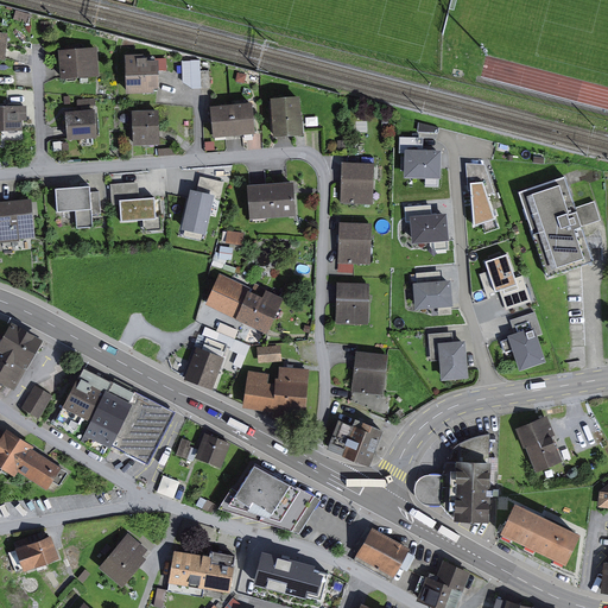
[(97,48),(58,51),(61,74),(61,81),(100,77),(97,48)]
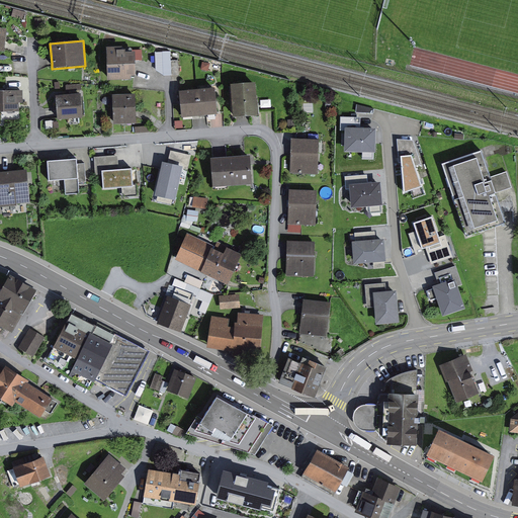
[(122,48),(106,48),(107,81),(132,80),(131,77),(135,77),(135,61),(134,53),(124,53),(124,51),(122,51),(122,48)]
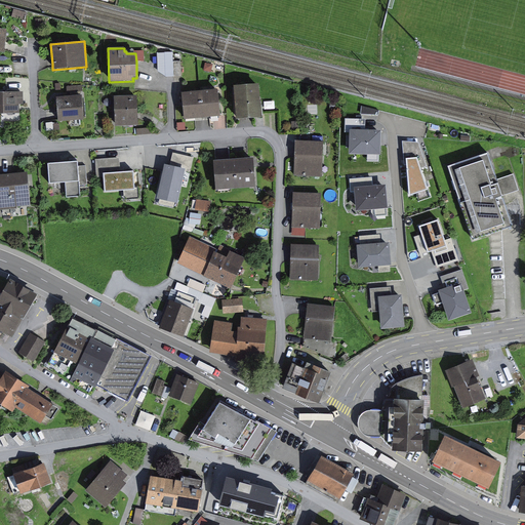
[(135,53),(136,62),(146,62),(146,50),(135,51),(135,53)]
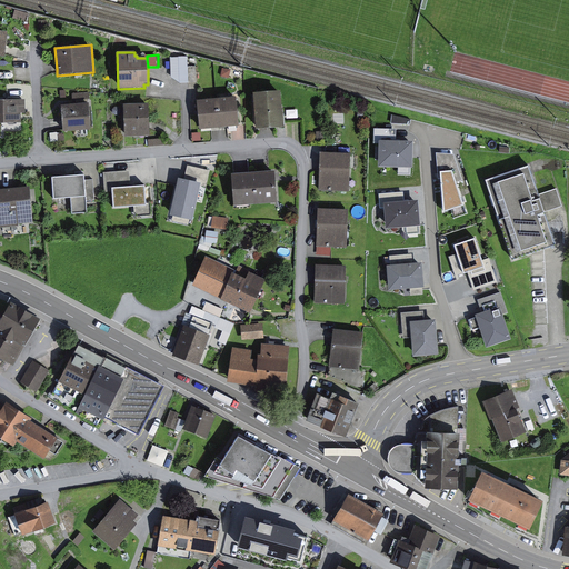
[(198,67),(182,67),(181,58),(171,58),(172,78),(182,83),(199,82),(198,67)]
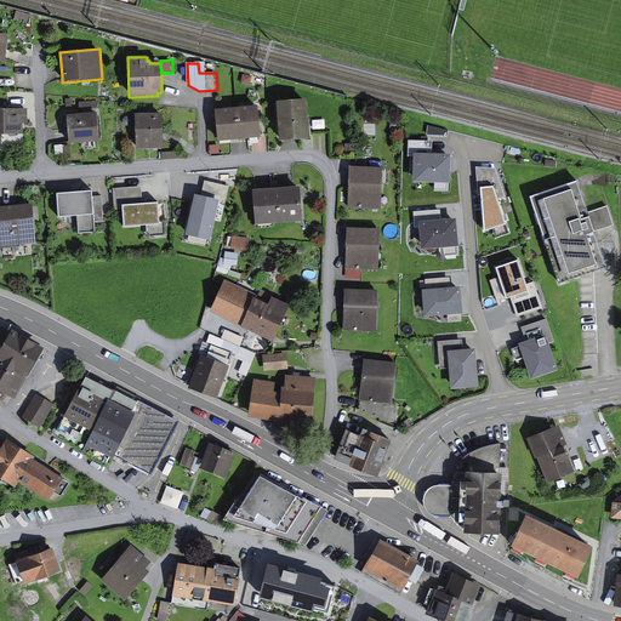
[(309,140),(306,101),(275,103),(279,142),(290,142),(309,140)]
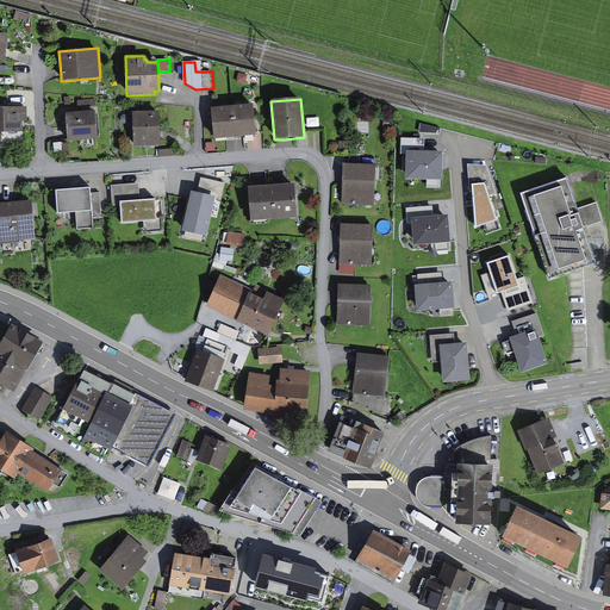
[(256,136),(253,105),(210,109),(213,139),(235,138),(256,136)]
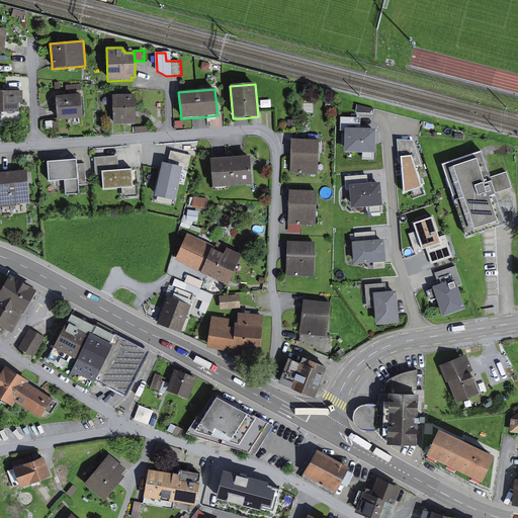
[(24,91),(0,91),(0,112),(19,112),(19,108),(19,103),(24,103),(24,91)]
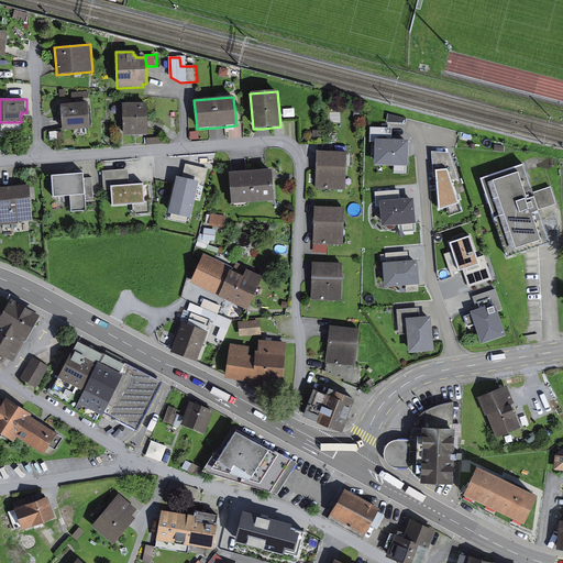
[(147,101),(122,103),(124,135),(150,134),(147,101)]
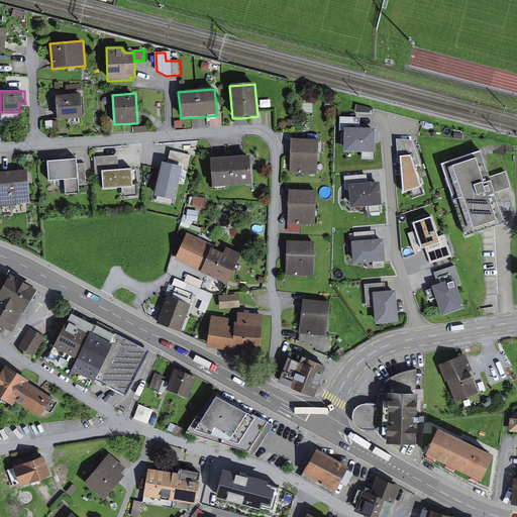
[(83,118),(81,94),(68,95),(56,96),(57,113),(58,120),(83,118)]
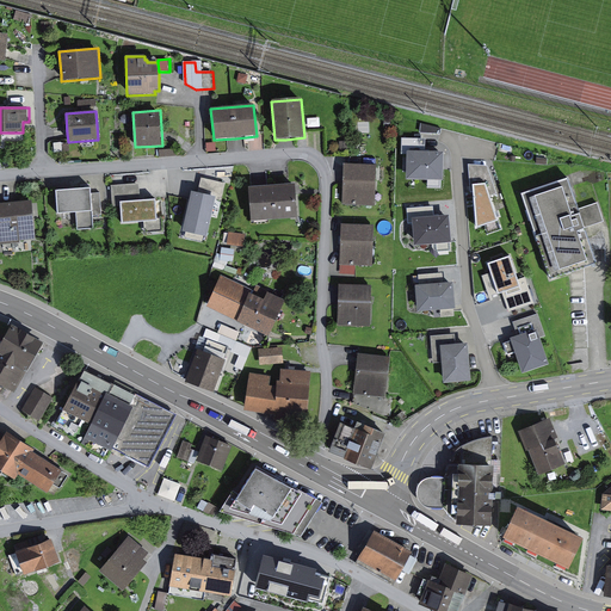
[(440,133),(442,125),(423,122),(421,130),(440,133)]
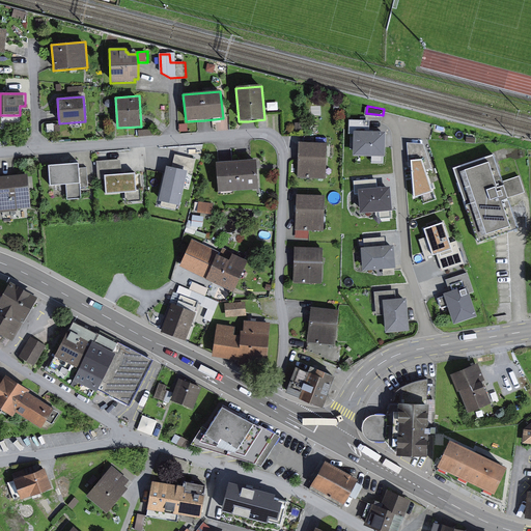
[(354,133),(354,130),(370,131),(370,119),(351,119),(350,133),(354,133)]
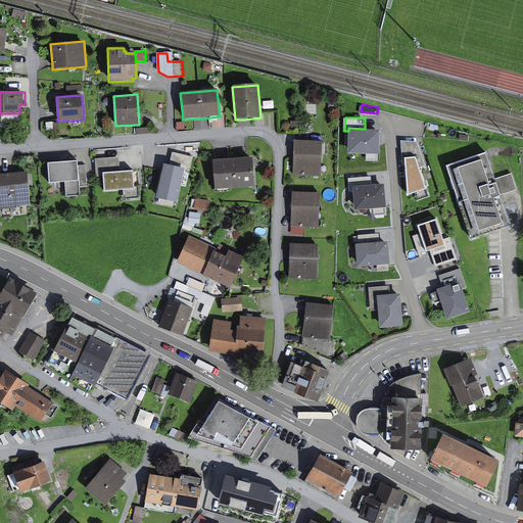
[(348,131),(348,152),(368,152),(379,153),(380,129),(365,129),(348,128),(348,131)]
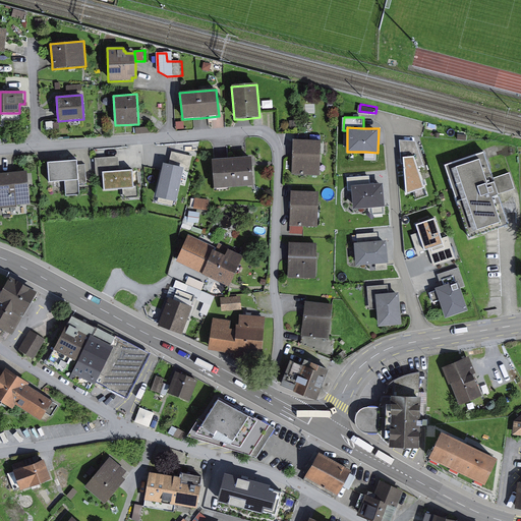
[(418,167),(425,164),(417,140),(411,140),(411,136),(401,136),(401,139),(402,157),(403,157),(414,156),(418,167)]
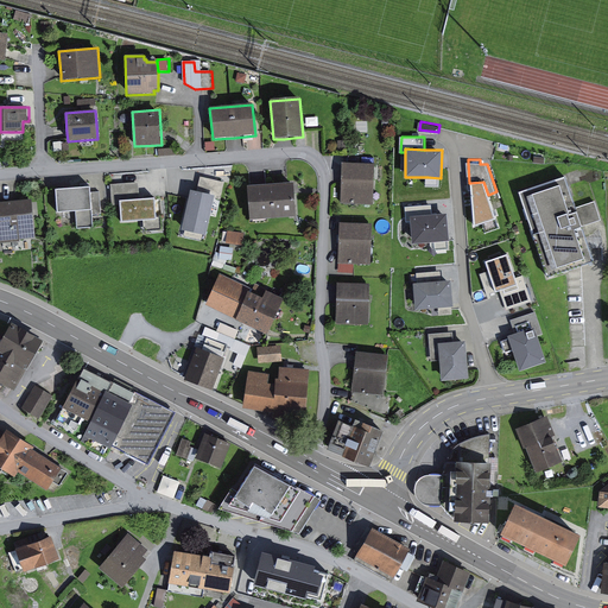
[(375,163),(343,162),(342,184),(342,203),(374,204),(375,163)]
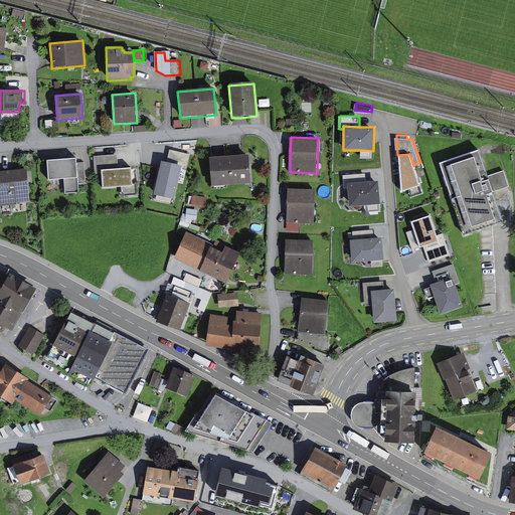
[(479,148),(440,162),(464,235),(504,221),(494,191),(511,185),(506,170),(489,176),(479,148)]
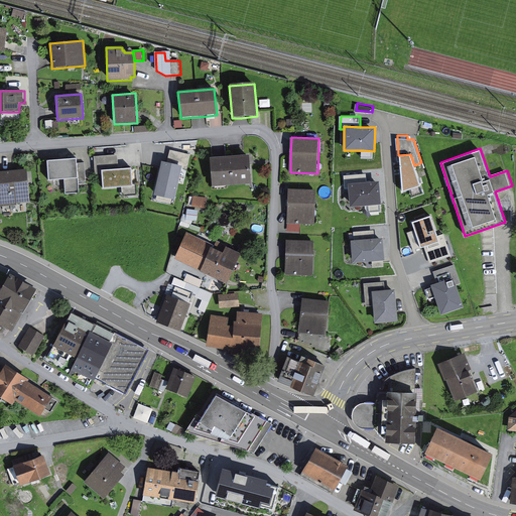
[(161,160),(152,195),(174,200),(181,169),(186,170),(190,155),(170,150),(169,157),(167,162),(161,160)]
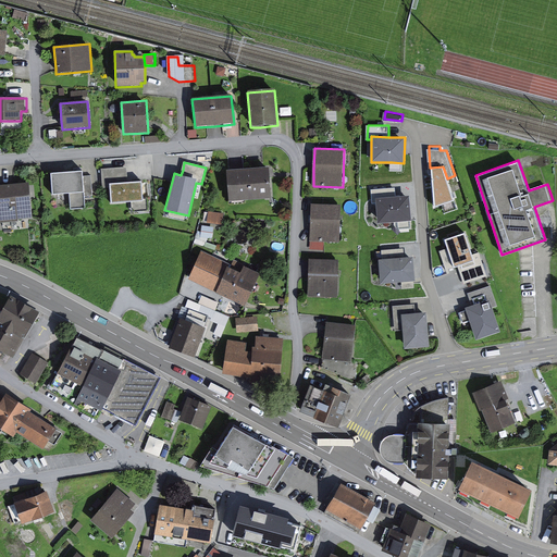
[(109,183),(133,181),(133,178),(128,178),(128,166),(102,169),(103,187),(109,187),(109,183)]
